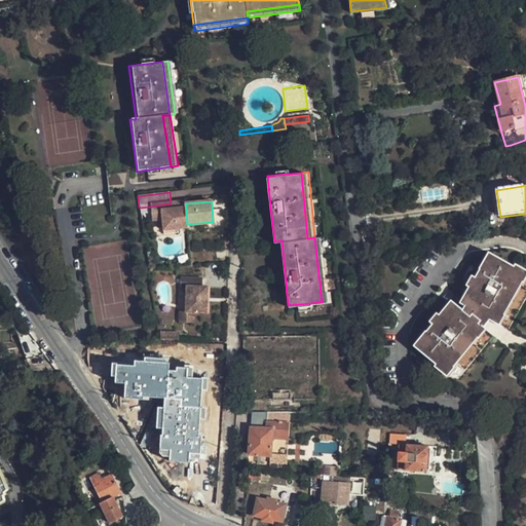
[(171,203),(151,207),(152,216),(158,215),(158,221),(161,221),(163,231),(178,229),(182,229),(187,228),(187,224),(186,209),(181,209),(179,210),(178,205),(172,207),(171,203)]
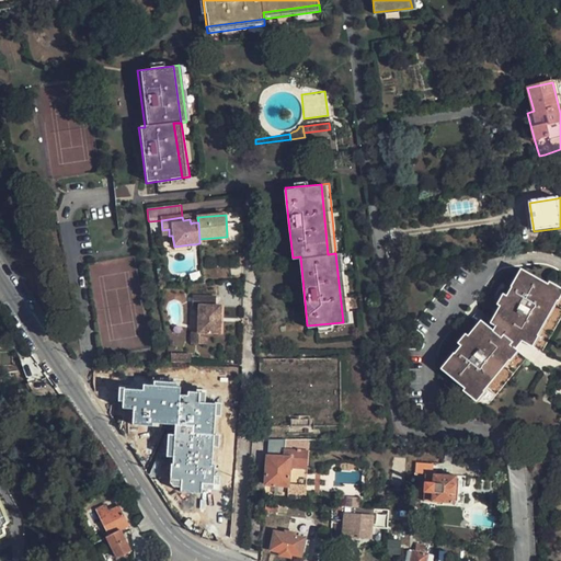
[(335,253),(343,322),(348,322),(342,253),(335,253)]
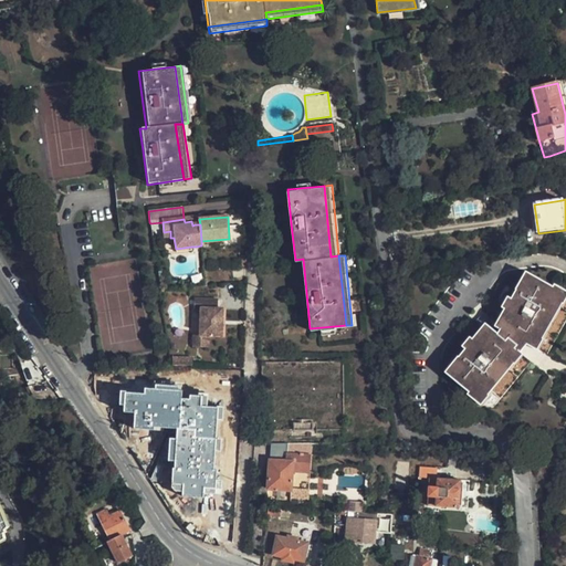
[(465,389),(475,397),(525,342),(547,355),(565,320),(565,292),(553,284),(551,287),(527,274),(517,292),(515,290),(503,308),(507,311),(495,331),(488,325),(474,338),(472,336),(458,353),(460,355),(448,368),(468,387),(465,389)]
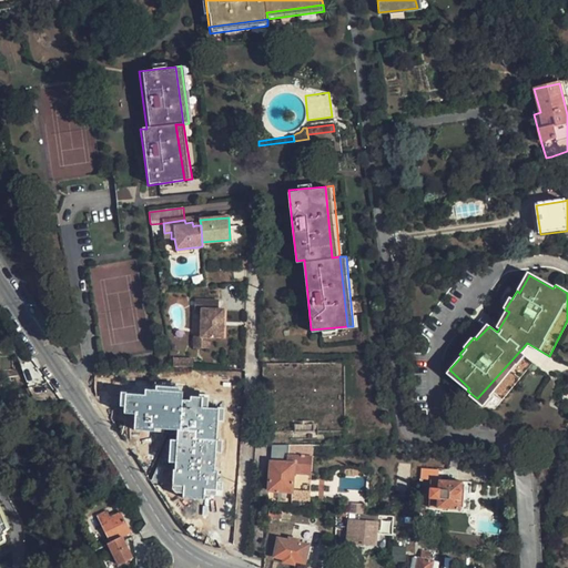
[(196,297),(195,307),(202,307),(202,333),(210,333),(224,333),(224,306),(219,306),(219,297),(196,297)]
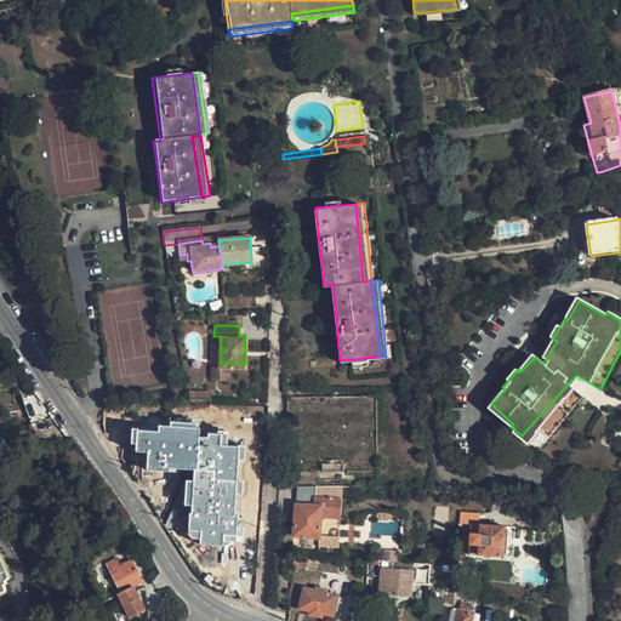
[(221,364),(214,364),(214,376),(229,376),(229,364),(221,364)]
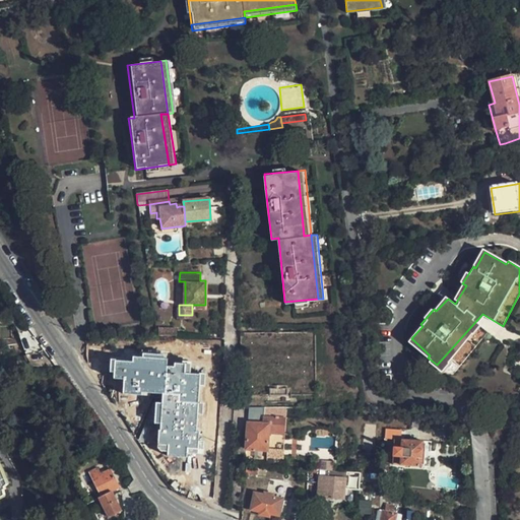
[(158,333),(176,334),(177,327),(158,326),(158,333)]
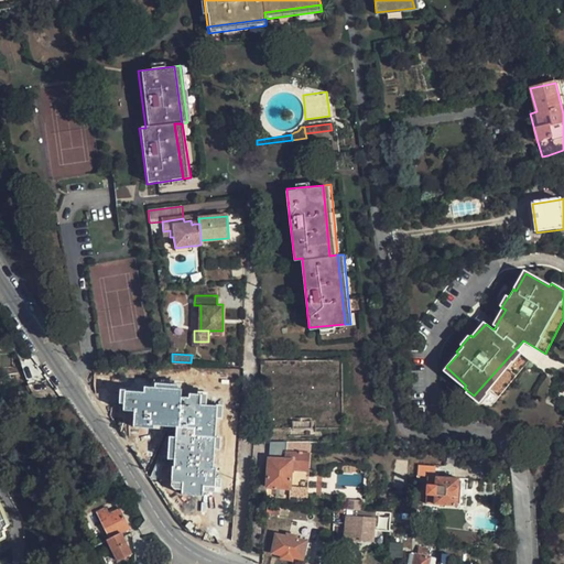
[(136,390),(126,390),(125,408),(134,410),(133,426),(176,429),(173,490),(213,495),(217,404),(197,401),(198,392),(156,384),(136,390)]
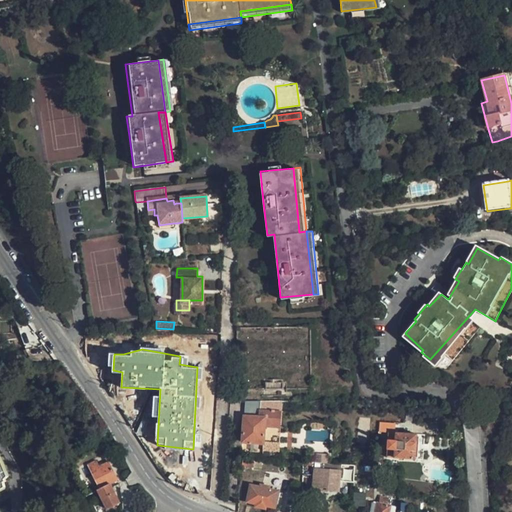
[(280,400),(264,400),(243,400),(242,416),(242,440),(262,441),(263,426),(279,426),(280,400)]
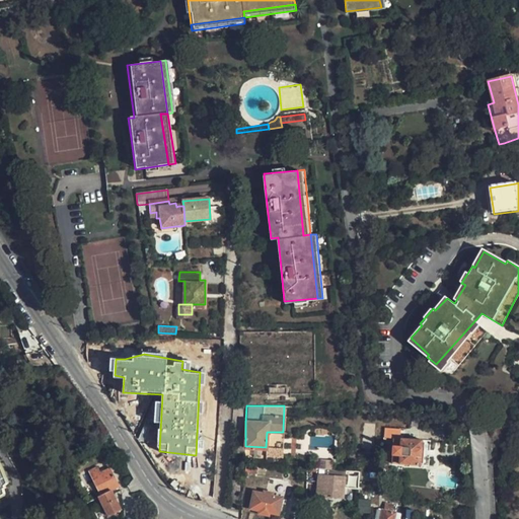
[(403,440),(404,430),(385,429),(384,439),(394,439),(403,440)]
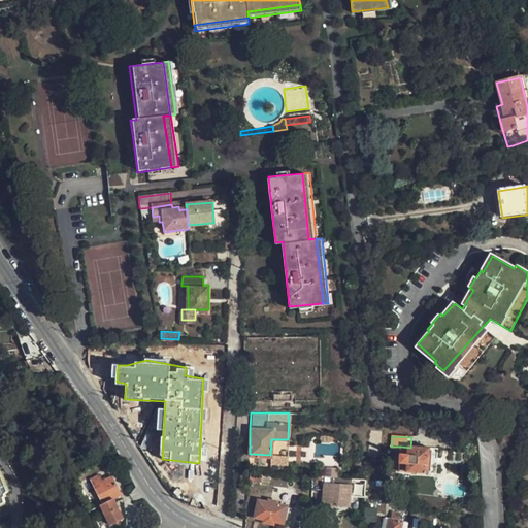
[(400,472),(429,474),(437,475),(438,451),(431,450),(410,448),(401,447),(400,472)]
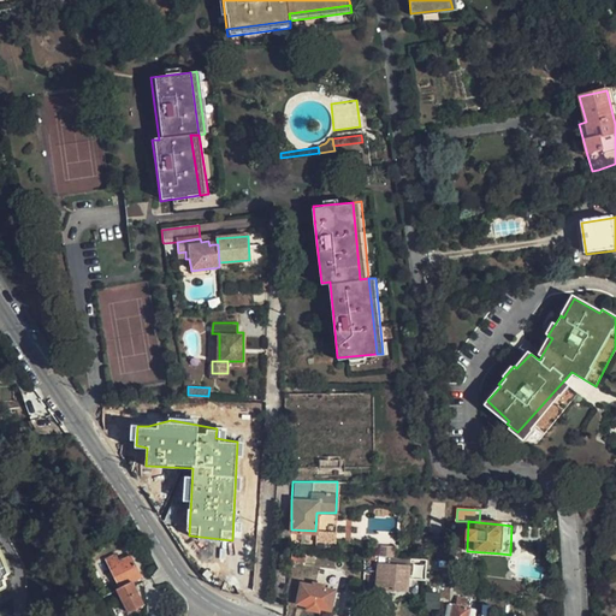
[(144,603),(131,579),(141,574),(129,554),(118,558),(114,552),(105,558),(119,585),(116,586),(129,611),(144,603)]
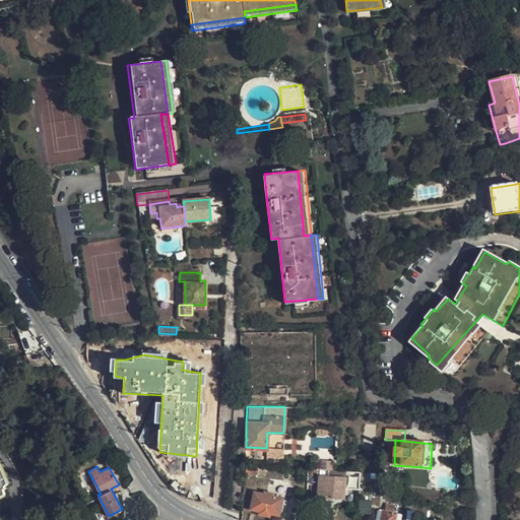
[(342,472),(324,470),(309,469),(309,474),(314,474),(314,482),(323,482),(322,498),(330,498),(330,501),(341,502),(342,472)]
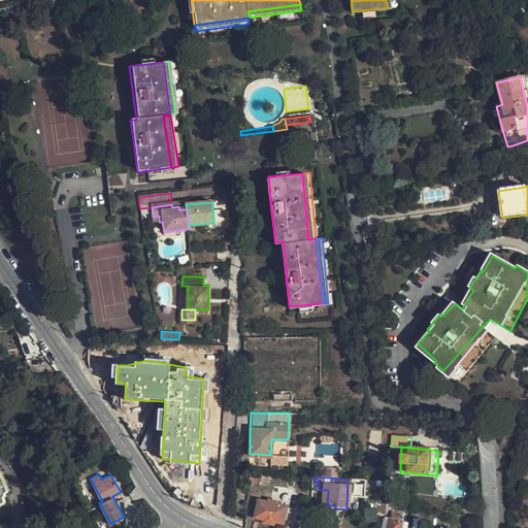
[(286,506),(257,500),(254,517),(283,522),(286,506)]
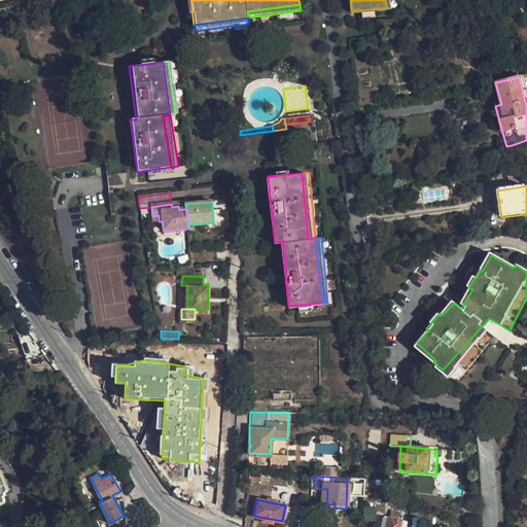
[(375,521),(376,506),(364,506),(364,521),(375,521)]
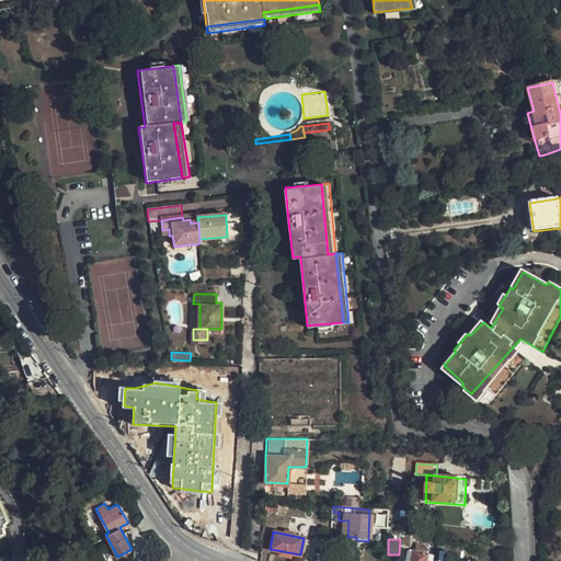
[(426,547),(416,545),(415,553),(412,552),(410,560),(426,560),(428,556),(425,554),(426,547)]
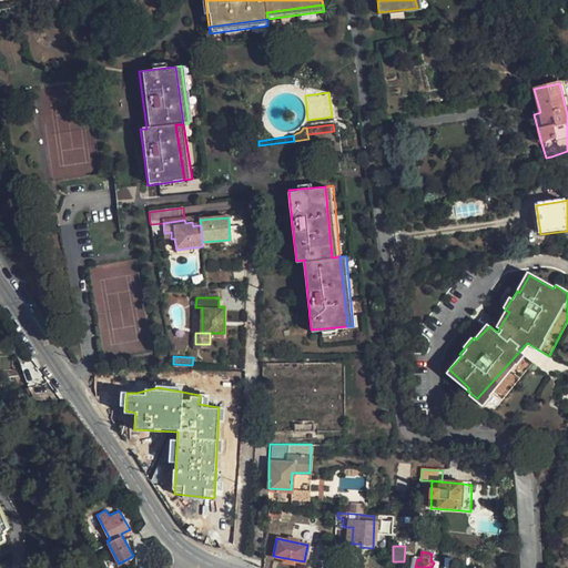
[(148,557),(141,563),(145,567),(154,567),(155,567),(153,566),(158,561),(152,556),(148,558),(148,557)]
